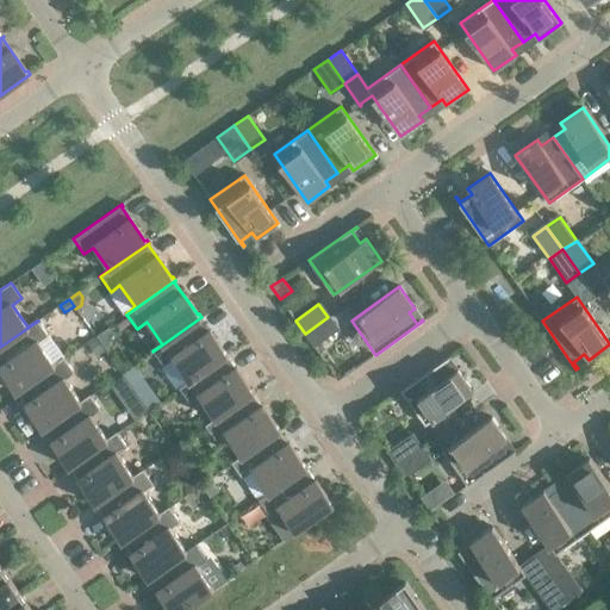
[(201,318),(201,317),(153,352),(163,366),(173,360),(188,381),(179,388),(228,355),(225,352),(224,353),(200,319),(201,318)]
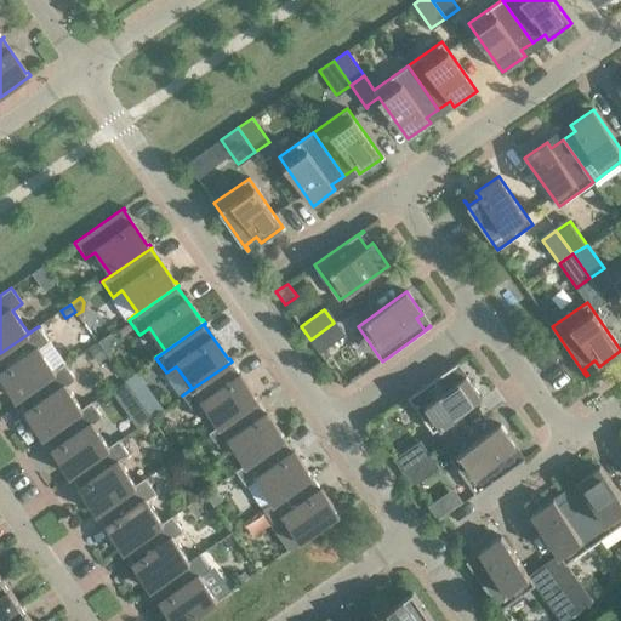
[(343,336),(334,323),(311,340),(319,353),(343,336)]
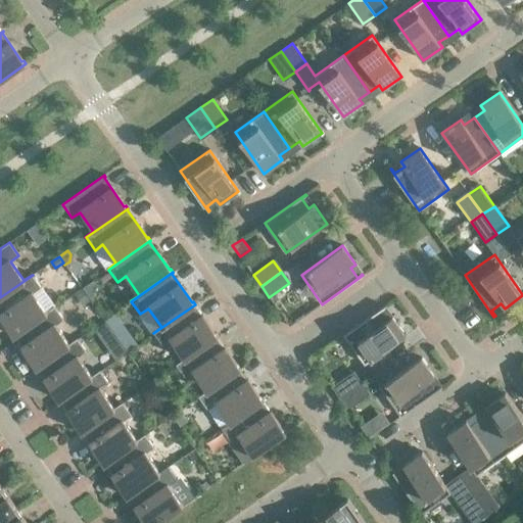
[(41,288),(33,275),(0,297),(0,315),(12,333),(11,334),(13,336),(55,307),(54,306),(46,313),(33,293),(41,288)]
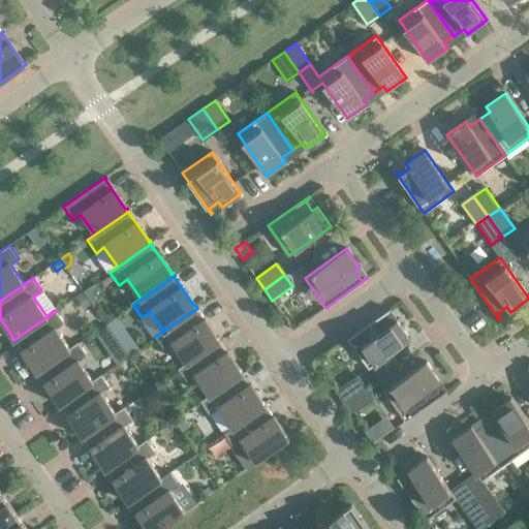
[(100,291),(95,284),(85,291),(92,302),(96,299),(94,296),(100,291)]
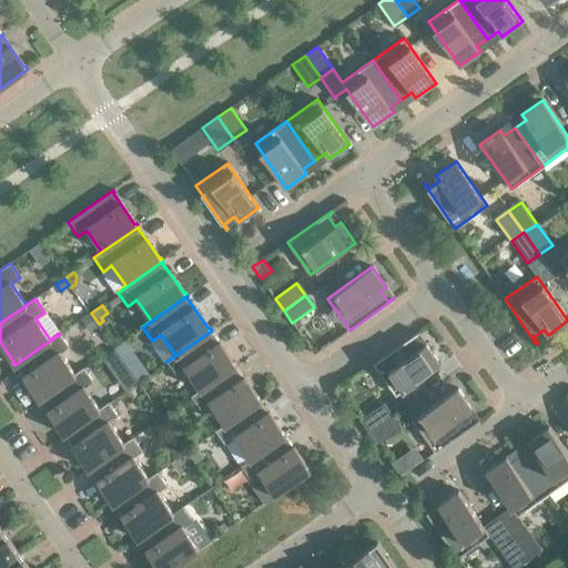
[(98,326),(89,313),(81,318),(90,332),(98,326)]
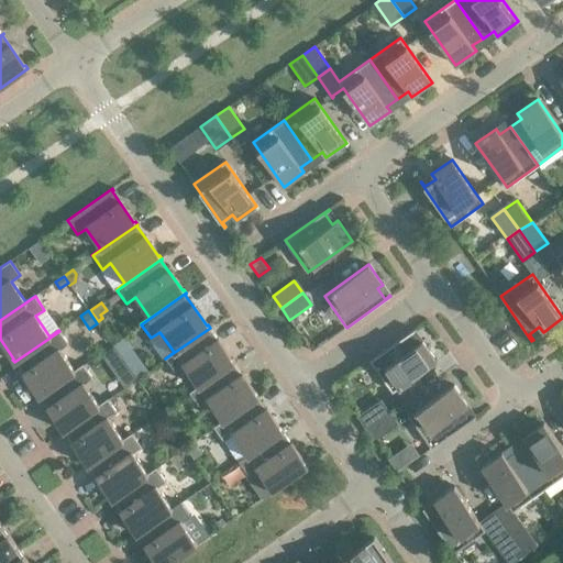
[(211,329),(210,328),(165,359),(175,373),(184,366),(198,387),(189,393),(189,394),(234,362),(232,359),(231,360),(209,329),(211,329)]
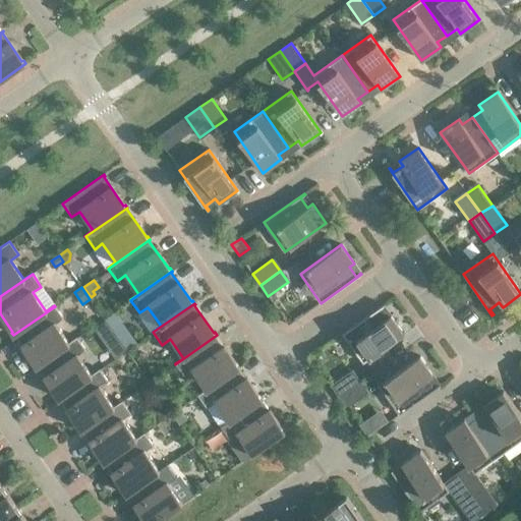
[(384,306),(384,305),(342,334),(363,363),(404,335),(391,315),(386,319),(380,309),(384,306)]
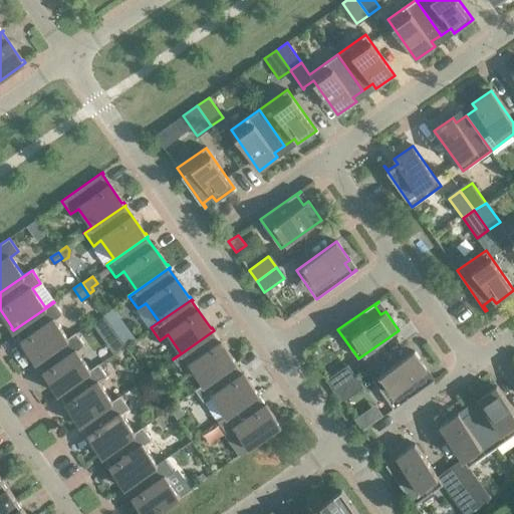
[(62,314),(54,302),(13,330),(13,331),(15,330),(34,358),(33,359),(35,362),(76,333),(75,332),(67,338),(54,319),(62,314)]
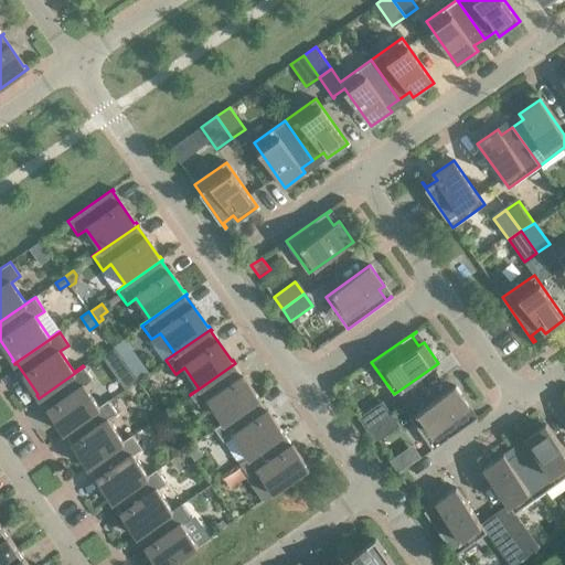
[(125,339),(114,347),(123,360),(134,352),(125,339)]
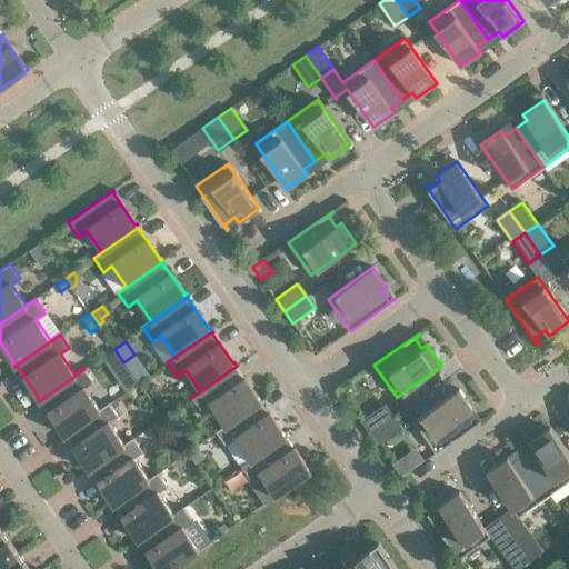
[(122,361),(113,349),(102,357),(110,369),(122,361)]
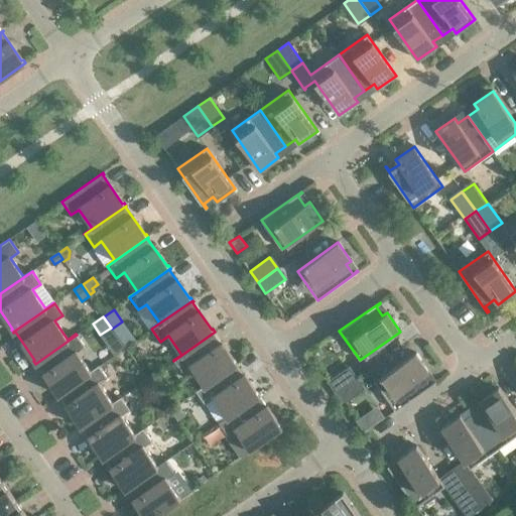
[(216,333),(215,332),(173,361),(182,373),(190,368),(204,386),(196,392),(197,392),(237,364),(235,361),(234,362),(214,334),(216,333)]
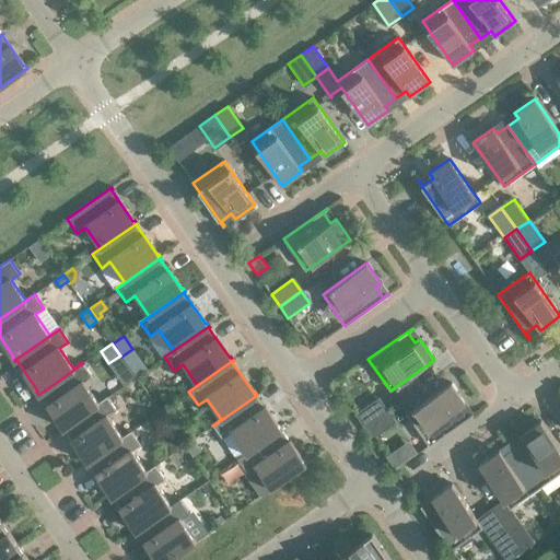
[(92,376),(83,363),(38,395),(41,395),(61,424),(60,426),(62,429),(107,397),(106,397),(98,403),(84,383),(92,376)]
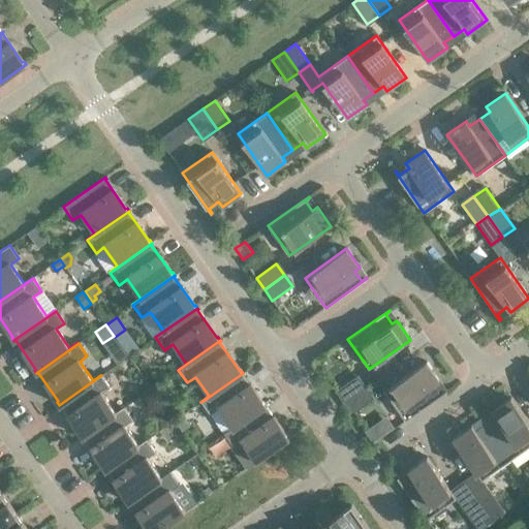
[(384,391),(405,421),(447,392),(446,391),(441,394),(434,384),(439,381),(426,362),(384,391)]
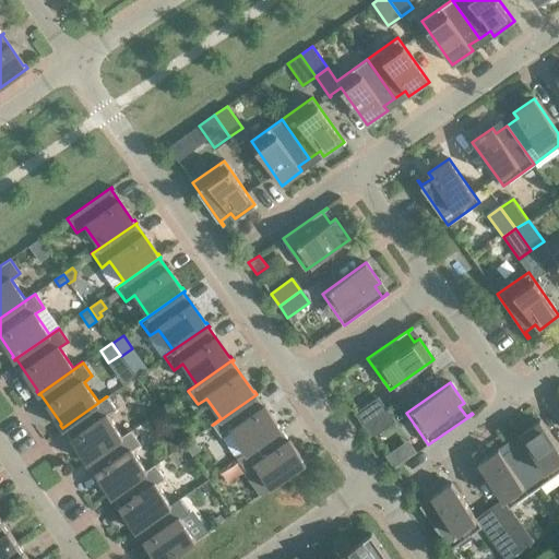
[(258,394),(257,394),(213,425),(222,439),(230,432),(245,452),(236,459),(237,460),(281,428),(278,425),(277,426),(257,395),(258,394)]
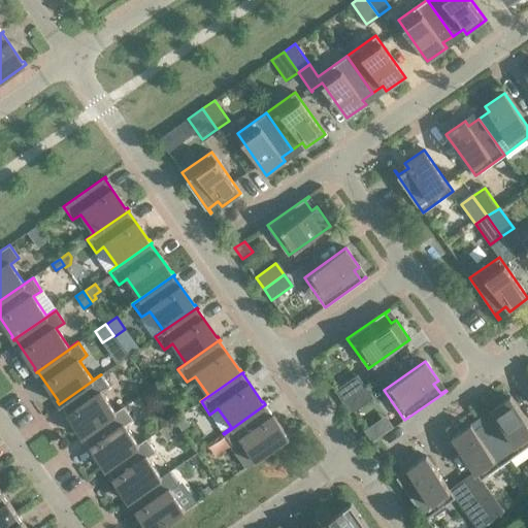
[(109,388),(101,374),(59,404),(60,405),(61,404),(80,433),(79,434),(81,437),(124,407),(123,406),(116,413),(102,393),(109,388)]
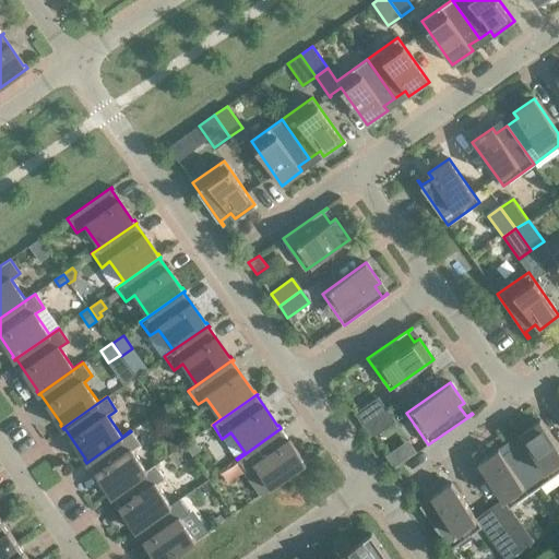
[(377,399),(355,414),(364,426),(385,411),(377,399)]
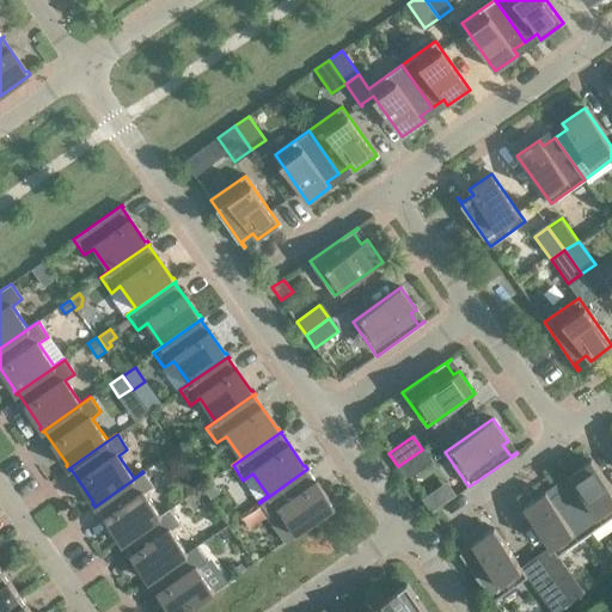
[(430,463),(422,450),(398,466),(408,479),(430,463)]
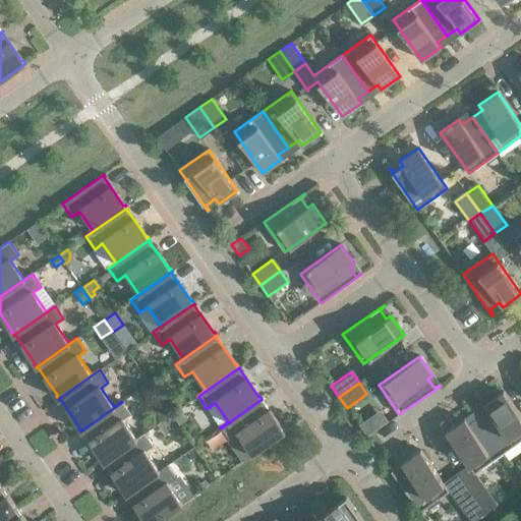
[(487,410),(477,417),(503,453),(520,440),(520,416),(503,392),(484,405),(487,410)]
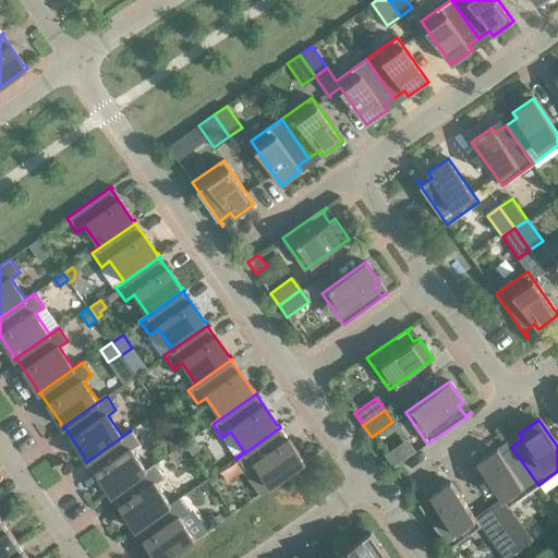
[(281,428),(280,427),(237,459),(245,472),(254,465),(269,487),(305,462),(303,458),(301,459),(280,429),(281,428)]
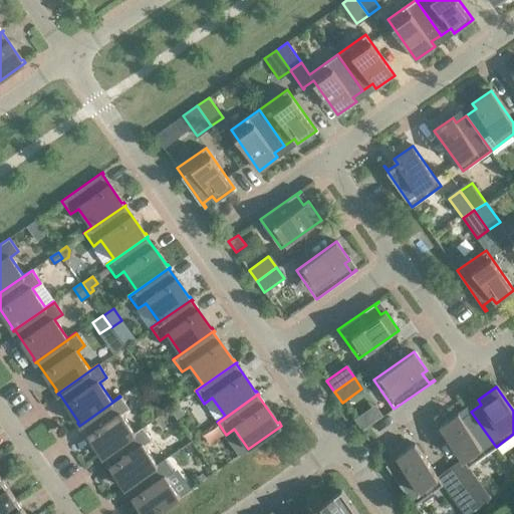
[(130,409),(120,397),(79,426),(80,426),(81,425),(101,453),(99,454),(101,457),(143,428),(135,433),(121,415),(130,409)]
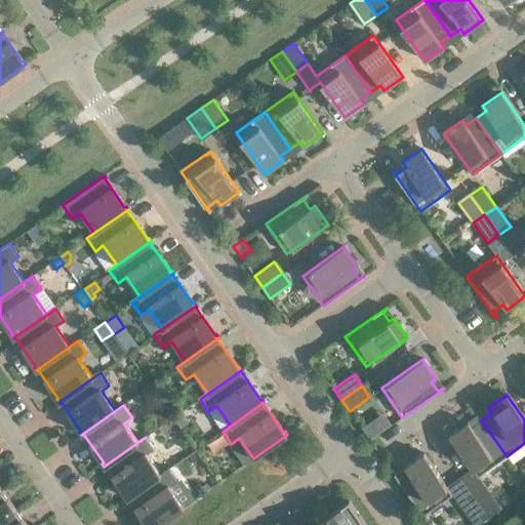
[(186,420),(182,415),(180,414),(173,418),(178,426),(186,420)]
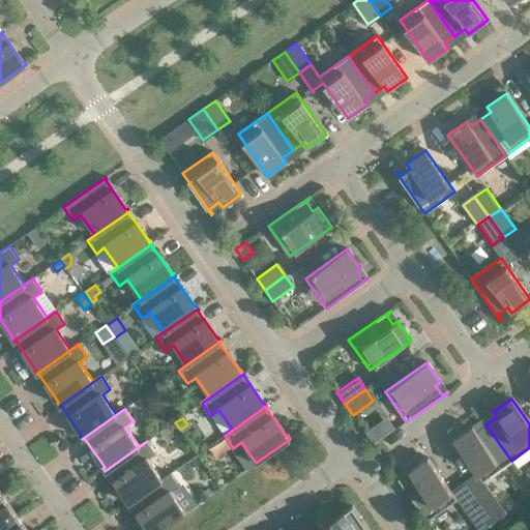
[(511,461),(486,424),(476,432),(472,427),(453,440),(477,475),(467,482),(495,522),(506,513),(483,481),(511,461)]
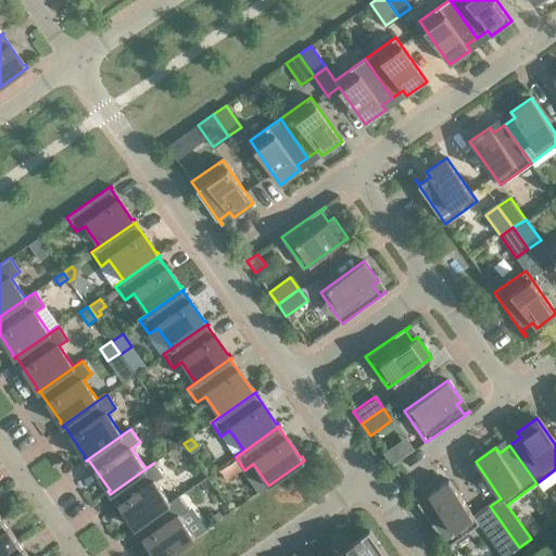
[(164,476),(154,463),(110,494),(111,495),(112,494),(134,525),(131,526),(134,528),(178,497),(178,496),(169,502),(155,482),(164,476)]
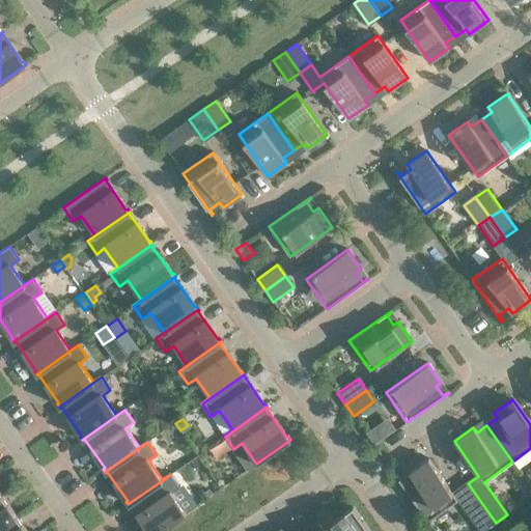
[(399,479),(398,480),(427,522),(457,501),(478,530),(483,530),(496,523),(468,483),(453,494),(428,458),(410,472),(413,477),(403,484),(399,479)]
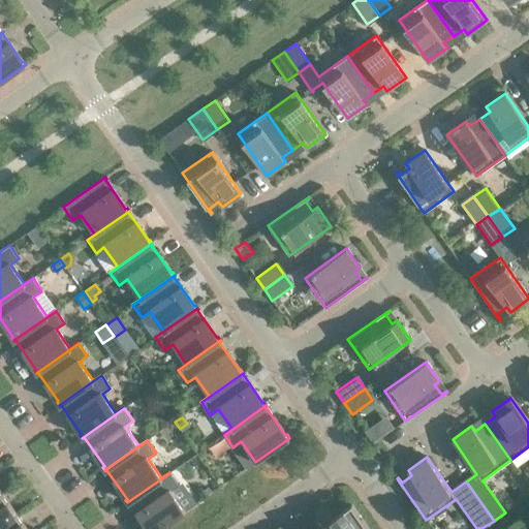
[(179,486),(169,473),(127,502),(128,503),(129,502),(148,528),(160,528),(185,511),(170,491),(179,486)]
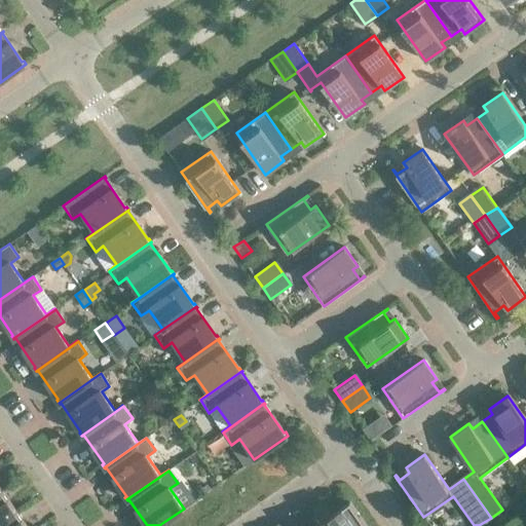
[(0,522),(16,511),(2,491),(0,492),(0,522)]
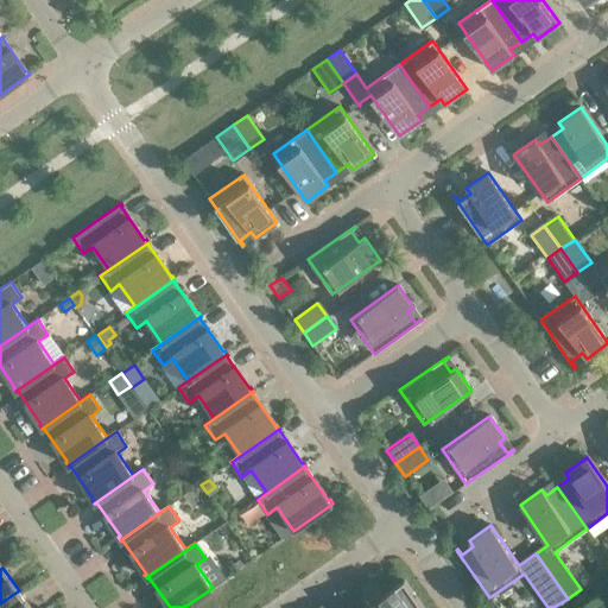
[(424,607),(404,580),(380,596),(387,607),(424,607)]
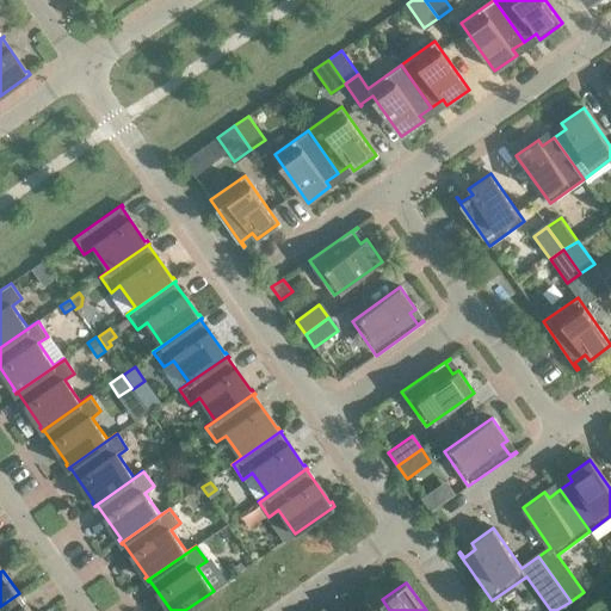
[(0,610),(31,610),(19,593),(0,606),(0,610)]
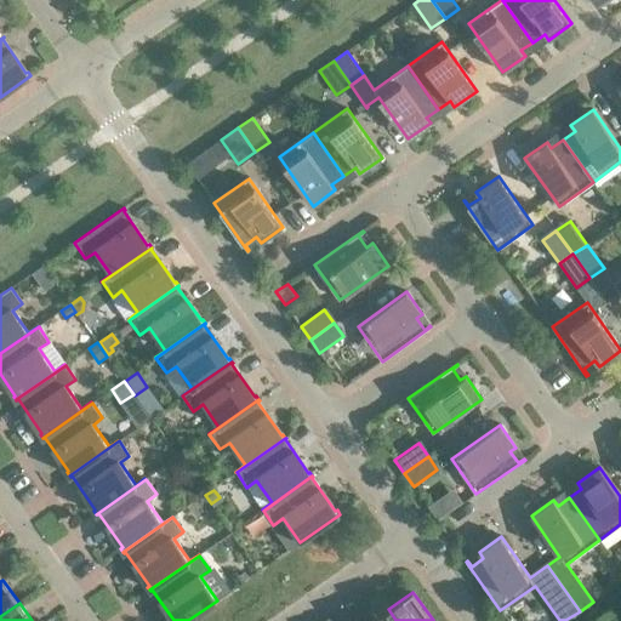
[(396,620),(388,609),(370,620),(396,620)]
